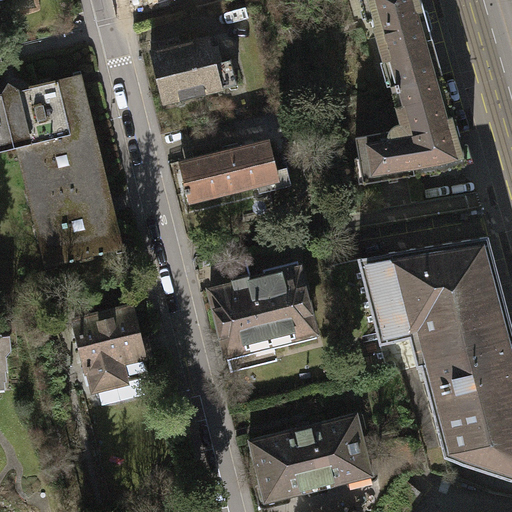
[(443,75),(421,0),(361,0),(367,22),(373,20),(392,89),(443,75)]
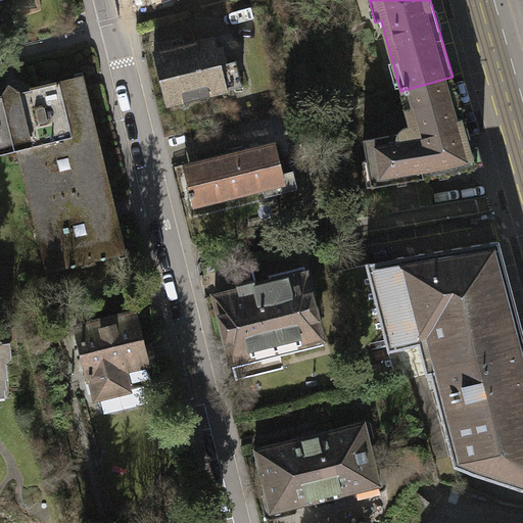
[(209,37),(150,52),(163,105),(239,87),(233,59),(217,63),(209,37)]
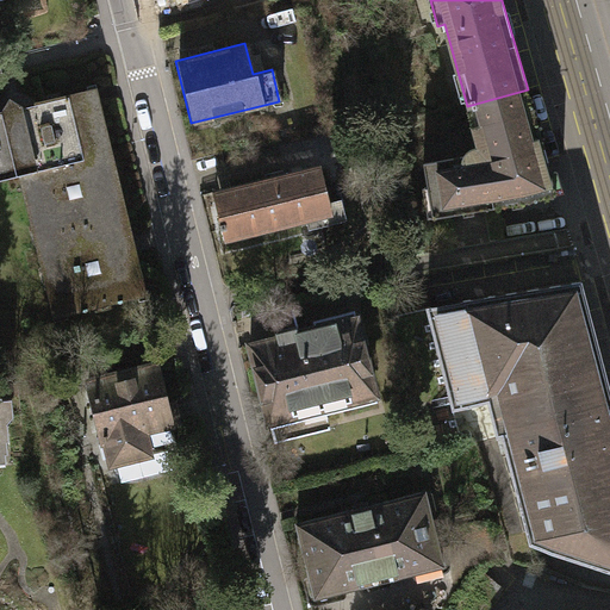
[(0,165),(5,165),(32,181),(36,197),(27,211),(43,219),(45,234),(37,251),(53,259),(55,272),(45,286),(62,298),(66,313),(138,296),(131,273),(138,261),(129,254),(123,232),(129,223),(119,217),(113,193),(118,185),(112,179),(105,156),(111,148),(101,142),(94,118),(100,107),(92,105),(88,89),(32,101),(24,105),(10,99),(1,112),(0,111),(0,165)]
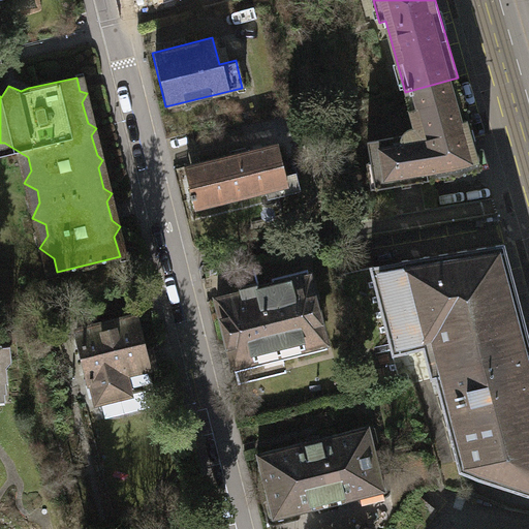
[(477,150),(458,78),(405,92),(415,128),(412,128),(410,129),(407,130),(405,132),(404,134),(403,135),(402,135),(368,142),(372,163),(375,162),(379,188),(461,175),(487,166),(488,166),(489,164),(489,163),(485,150),(484,149),(481,149),(477,150)]
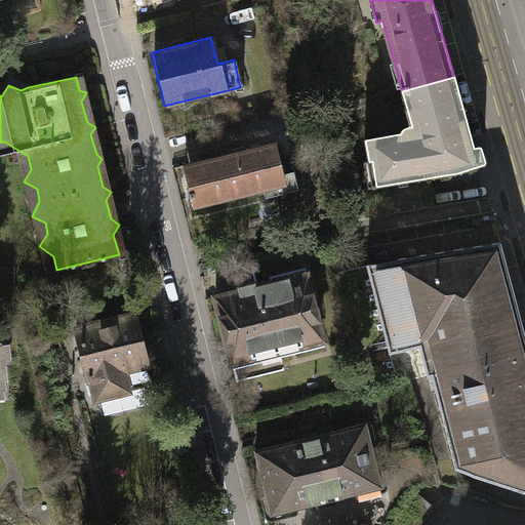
[(190,205),(285,182),(275,140),(179,164),(190,205)]
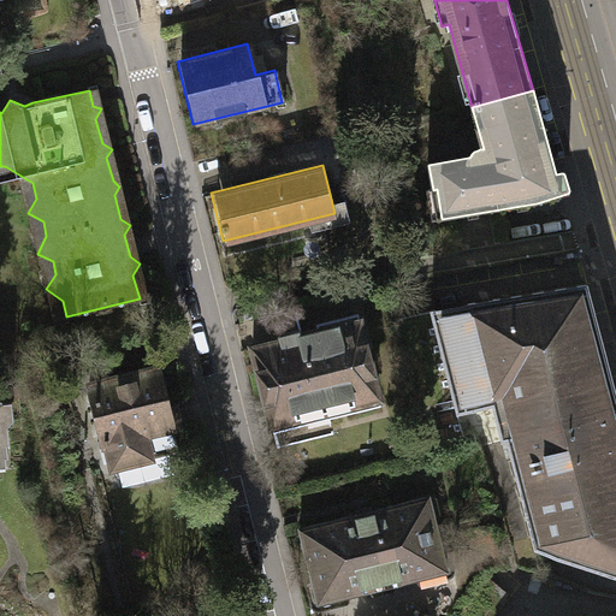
[(508,439),(534,546),(615,574),(615,395),(587,279),(431,309),(457,414),(492,404),(502,440),(508,439)]
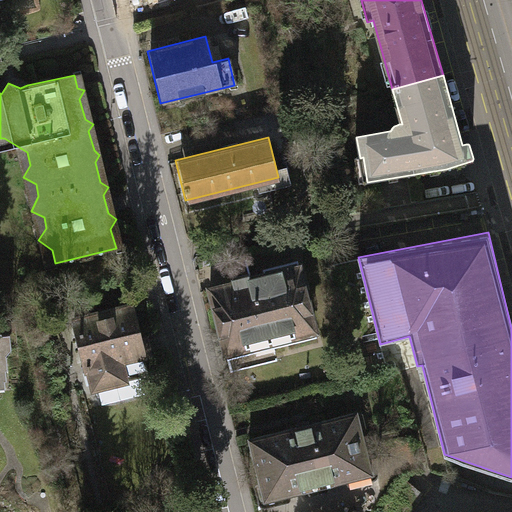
[(209,287),(226,360),(253,354),(252,348),(293,339),(291,333),(313,328),(299,266),(209,287)]
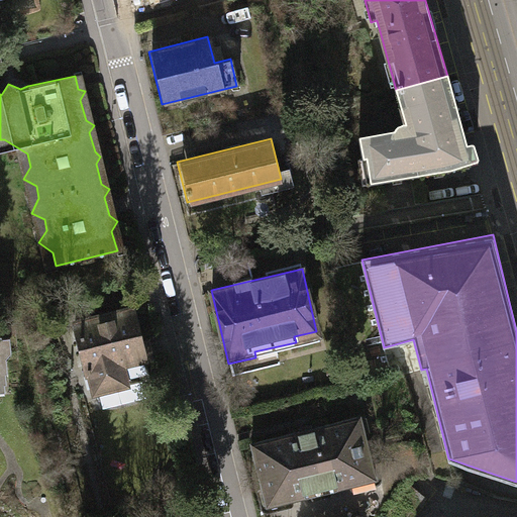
[(133,310),(77,324),(94,396),(127,388),(122,369),(154,360),(149,342),(141,343),(133,310)]
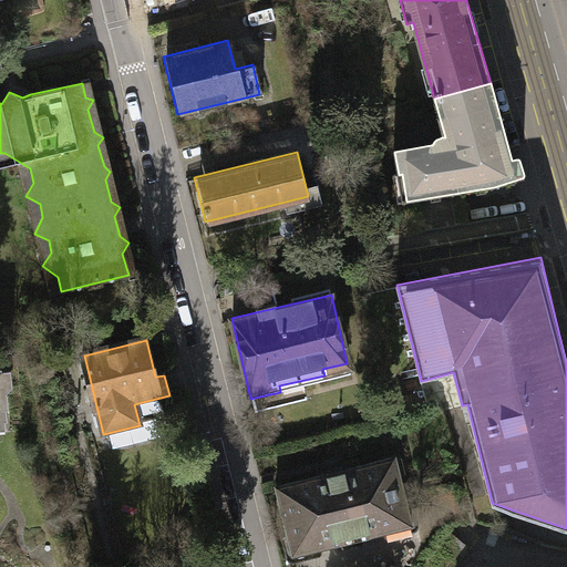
[(393,457),(275,486),(291,556),(411,526),(393,457)]
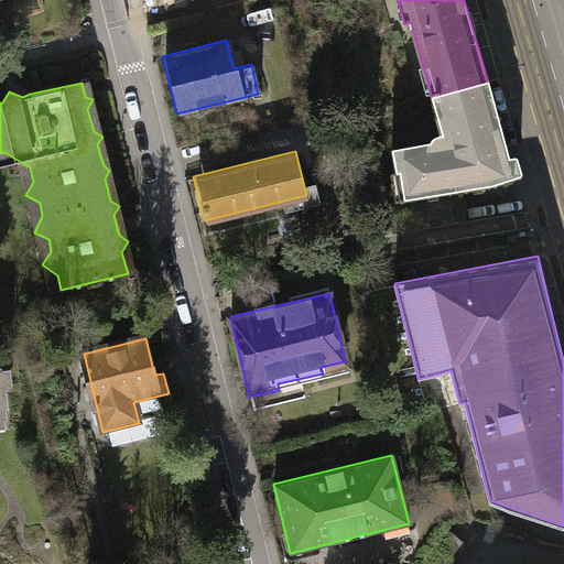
[(445,528),(413,563),(448,563),(464,543),(445,528)]
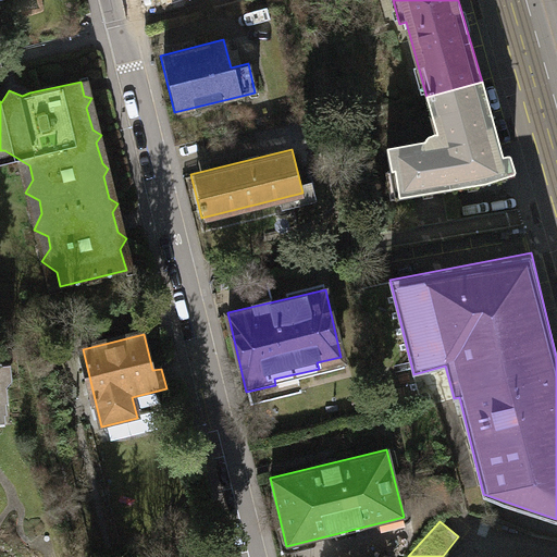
All buildings are outlined.
